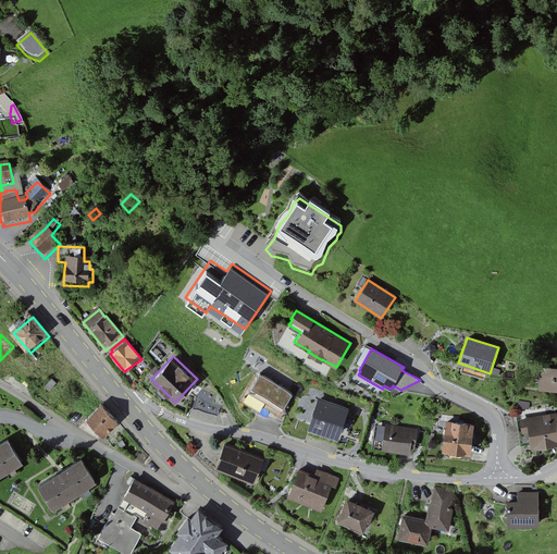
[(540,389),(556,389),(556,368),(539,369),(540,389)]
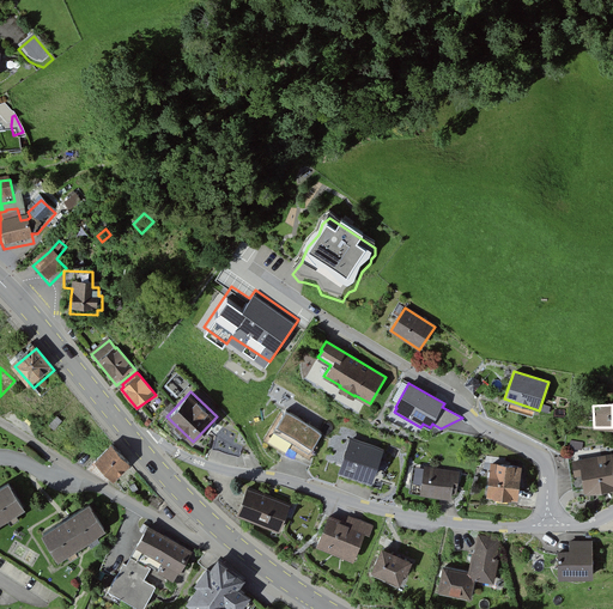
[(322,433),(285,410),(273,432),(271,430),(263,440),(284,454),(287,446),(310,461),(319,448),(314,445),(322,433)]
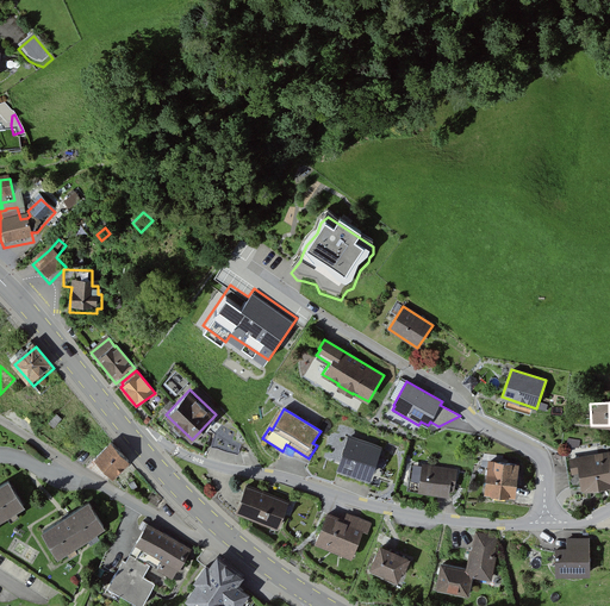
[(218,429),(211,448),(218,451),(238,457),(244,439),(218,429)]
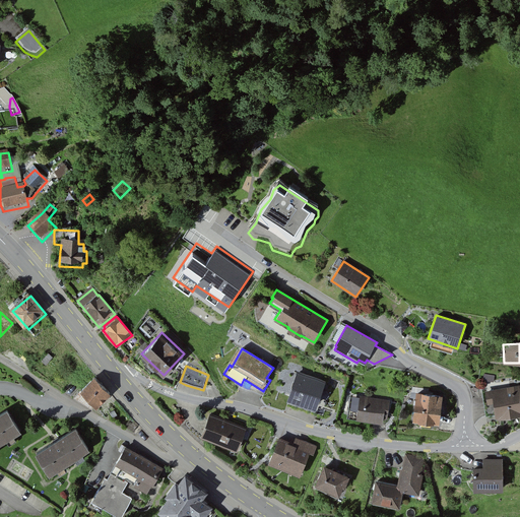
[(326,382),(298,371),(287,396),(316,407),(326,382)]
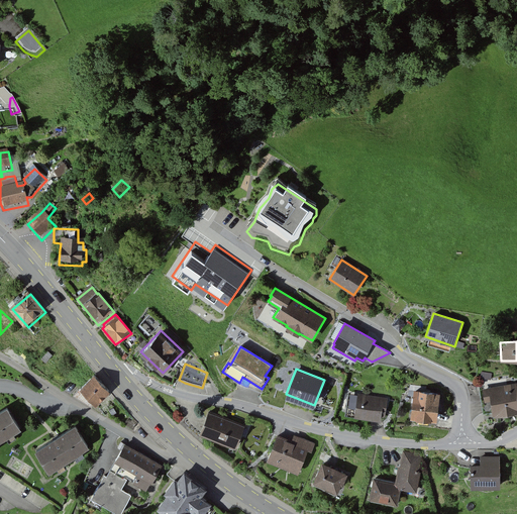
[(96,378),(82,391),(98,407),(111,394),(96,378)]
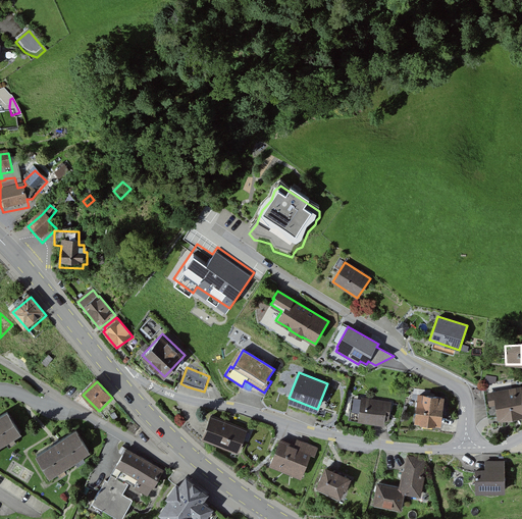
[(498,421),(521,417),(521,388),(483,394),(487,420),(498,419),(498,421)]
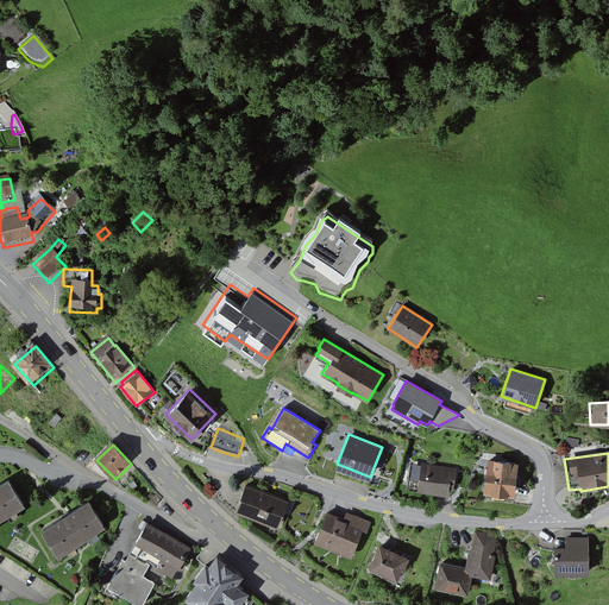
[(519,464),(487,459),(483,492),(515,496),(519,464)]
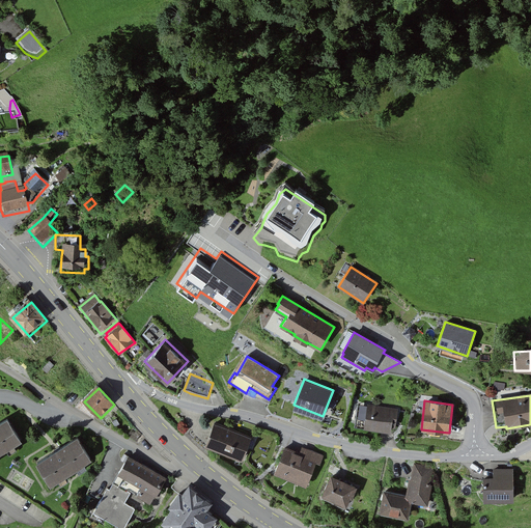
[(399,410),(367,405),(364,428),(391,433),(392,427),(396,428),(399,410)]
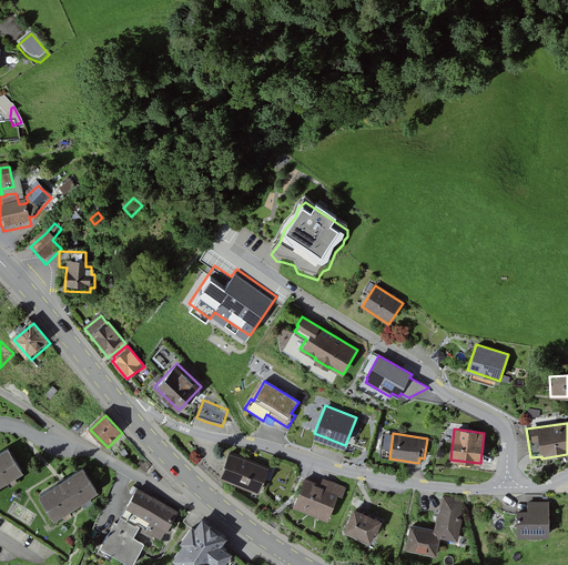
[(10,452),(0,458),(0,492),(26,476),(10,452)]
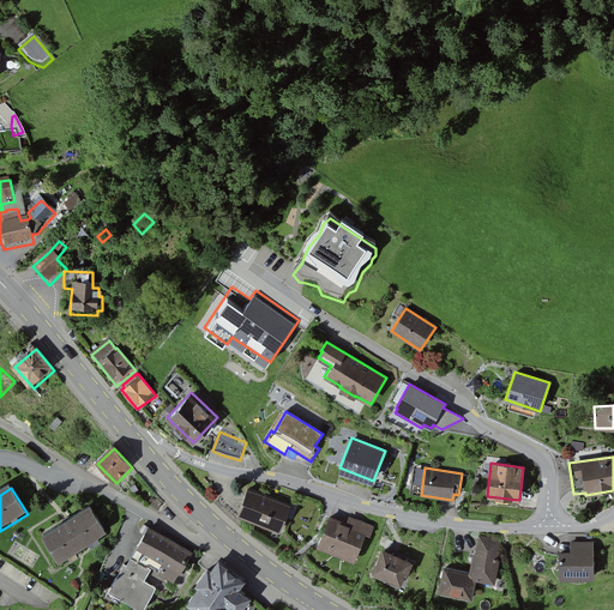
[(292,506),(248,488),(238,515),(281,533),(292,506)]
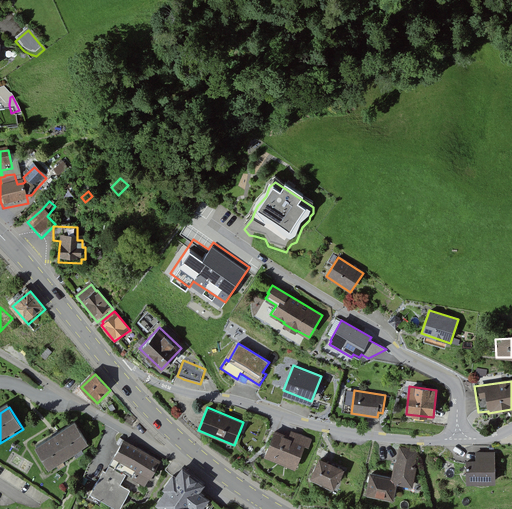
[(77,425),(39,448),(52,469),(90,446),(77,425)]
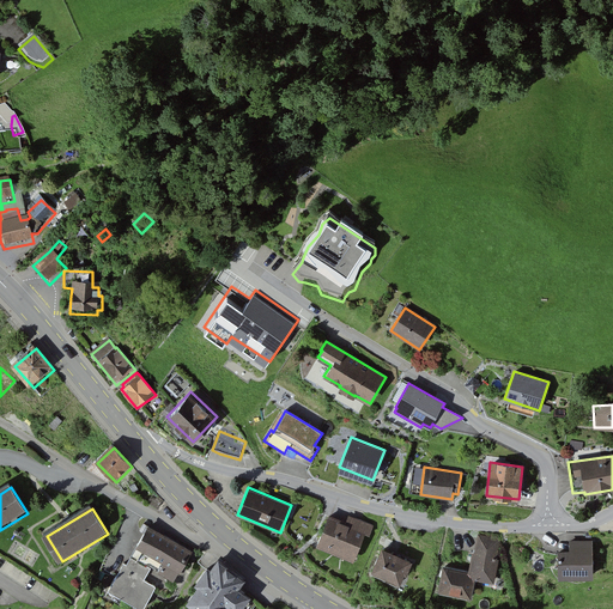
[(346,523),(329,516),(316,546),(353,561),(365,534),(370,536),(374,527),(349,516),(346,523)]
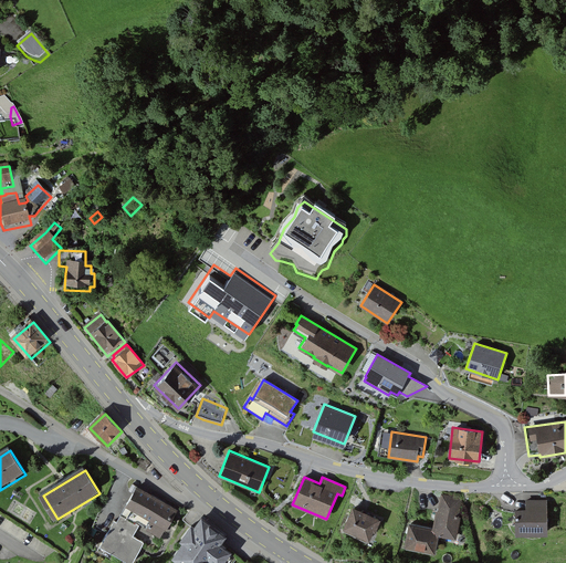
[(179,513),(138,489),(127,509),(153,523),(147,532),(163,541),(179,513)]
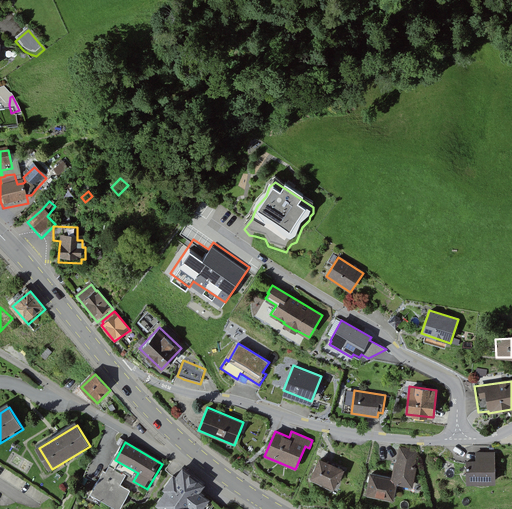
[(392,477),(370,472),(366,492),(368,492),(367,495),(379,497),(380,495),(394,498),(397,484),(413,487),(418,467),(416,467),(419,453),(400,449),(396,464),(395,464),(392,477)]
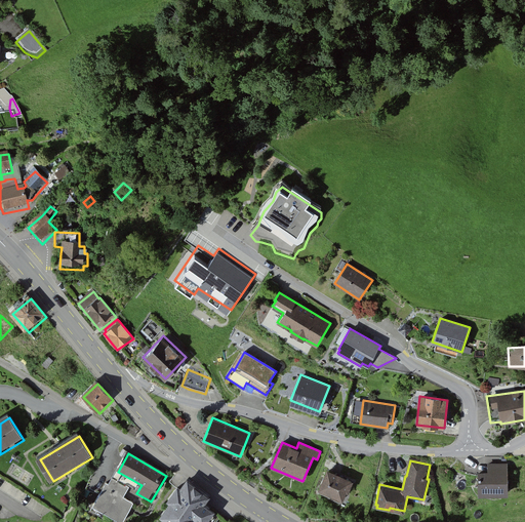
[(488,473),(478,473),(479,495),(509,494),(508,465),(488,465),(488,473)]
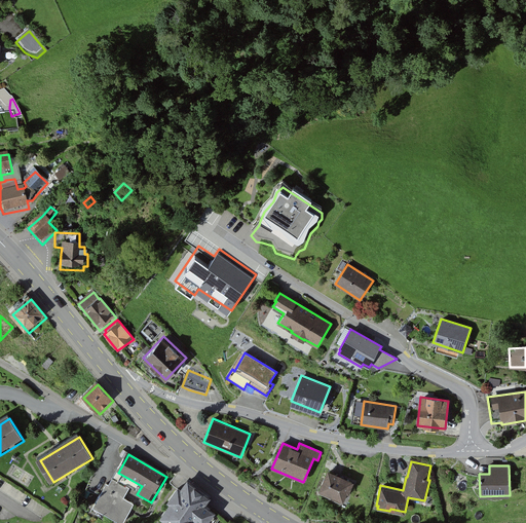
[(354,482),(328,471),(320,489),(321,490),(320,492),(331,497),(332,495),(343,500),(347,492),(349,493),(354,482)]
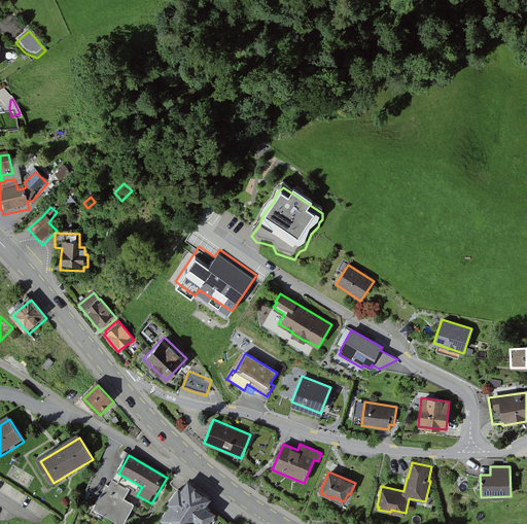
[(124,502),(128,493),(112,485),(110,490),(107,488),(94,512),(115,523),(126,523),(135,509),(124,502)]
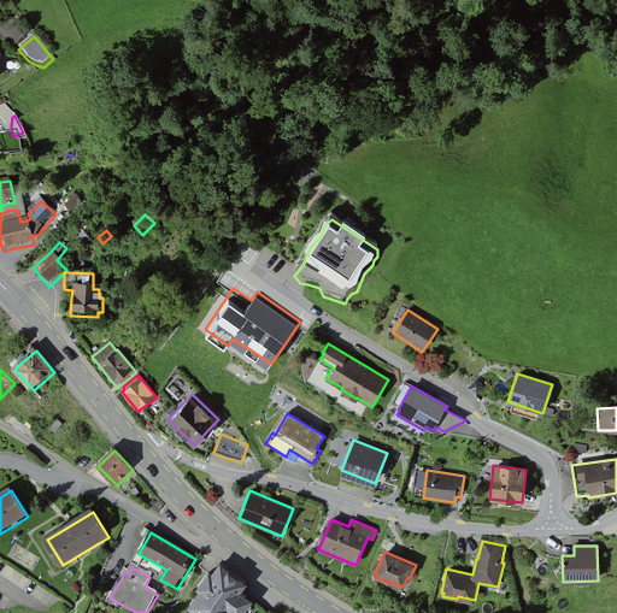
[(247,589),(219,569),(212,579),(209,577),(197,593),(199,595),(188,611),(191,612),(248,612),(253,606),(241,597),(247,589)]
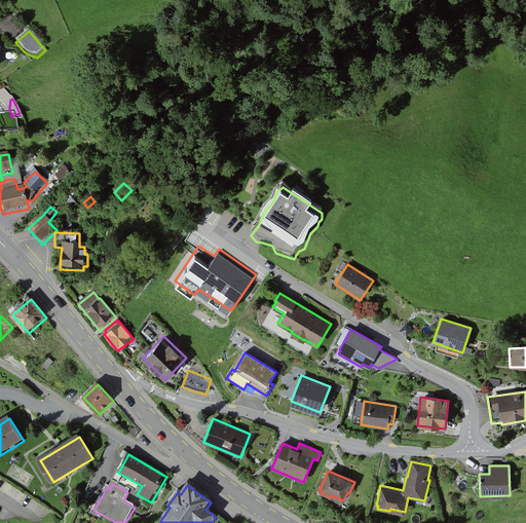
All buildings are outlined.
